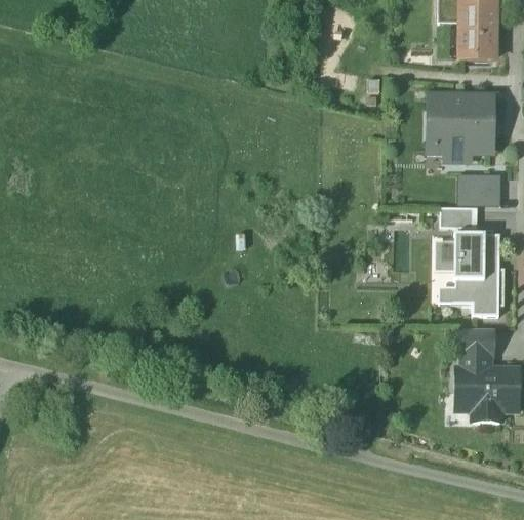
[(438,0),(438,24),(460,24),(459,60),(495,60),(496,0),(438,0)]
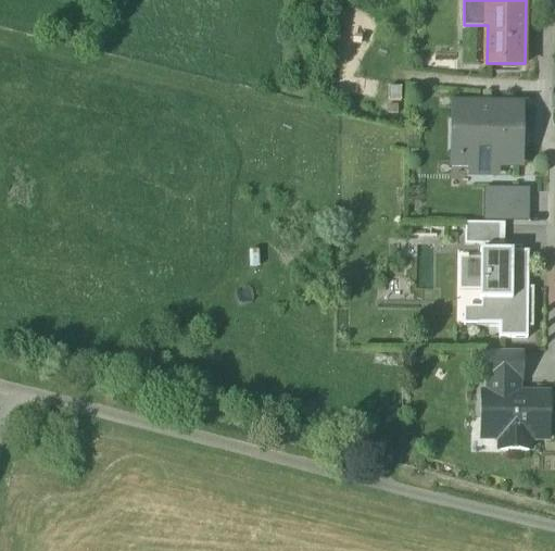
[(518,104),(457,104),(456,159),(472,159),(472,170),(495,171),(495,160),(517,160),(518,104)]
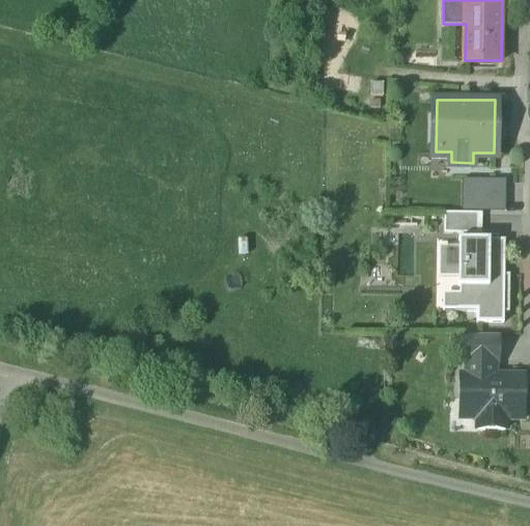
[(506,177),(463,176),(462,209),(505,209),(506,177)]
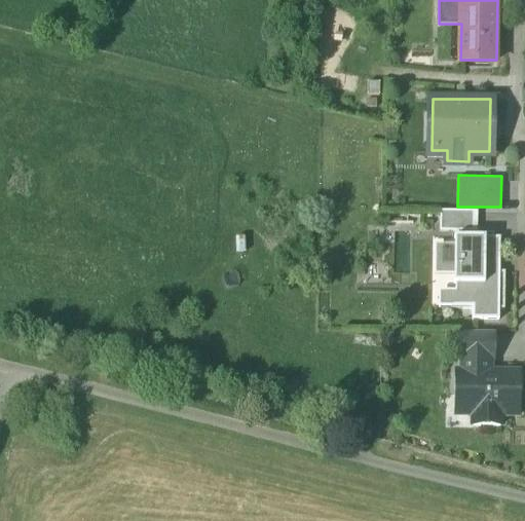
[(479,209),(440,208),(440,229),(478,229),(479,209)]
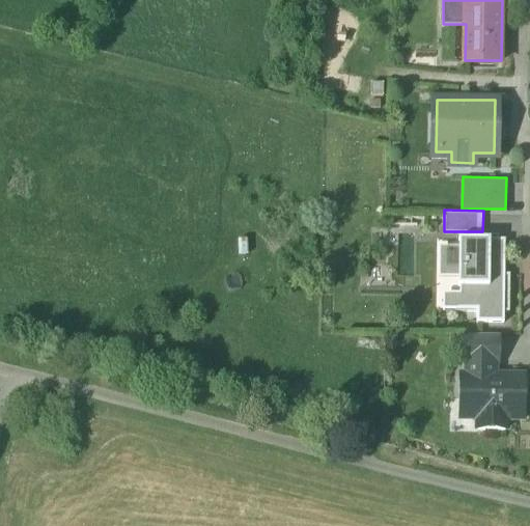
[(491,238),(459,238),(459,239),(461,239),(461,245),(440,245),(440,276),(461,276),(461,282),(458,282),(458,284),(461,284),(461,292),(456,292),(456,308),(477,308),(477,321),(504,321),(505,310),(510,310),(510,272),(498,272),(498,257),(499,256),(499,232),(491,232),(491,238)]
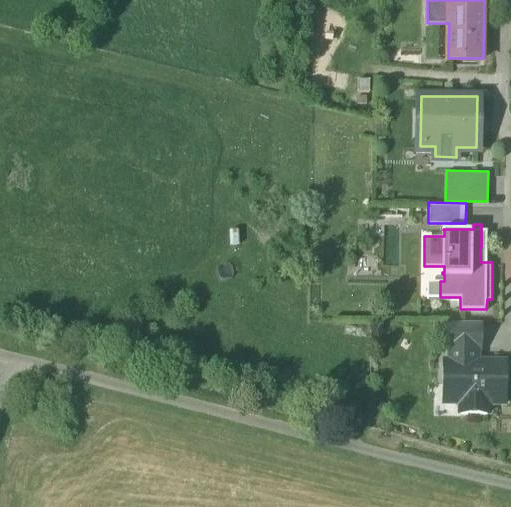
[(480,321),(448,320),(448,323),(446,323),(445,346),(451,346),(477,347),(481,347),(482,324),(480,324),(480,321)]
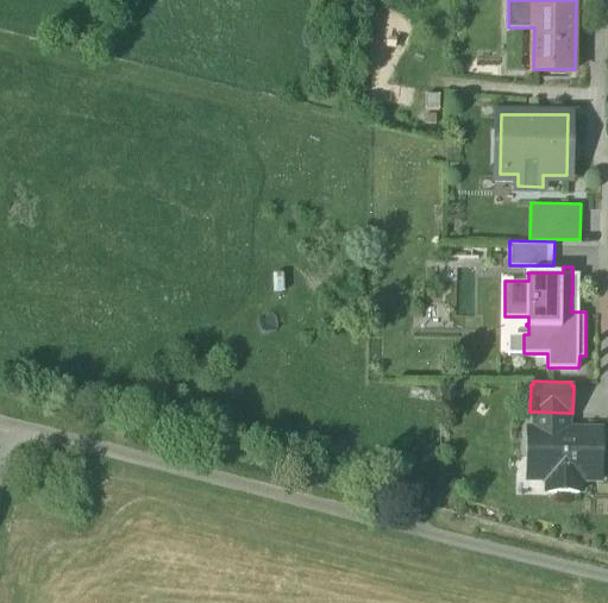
[(568,413),(537,412),(537,428),(568,429),(568,413)]
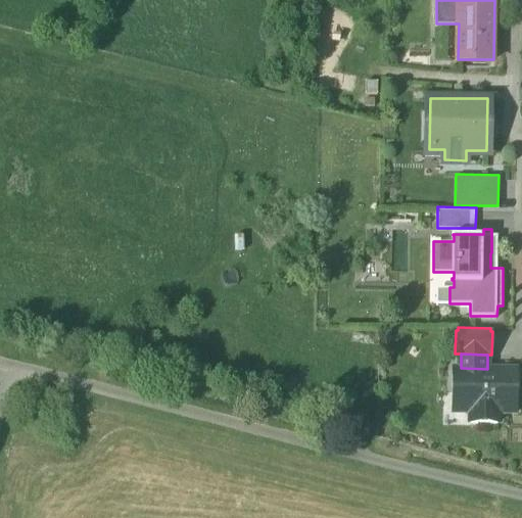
[(461,368),(455,368),(455,409),(472,410),(471,421),(499,421),(499,410),(516,410),(517,369),(487,369),(461,368)]
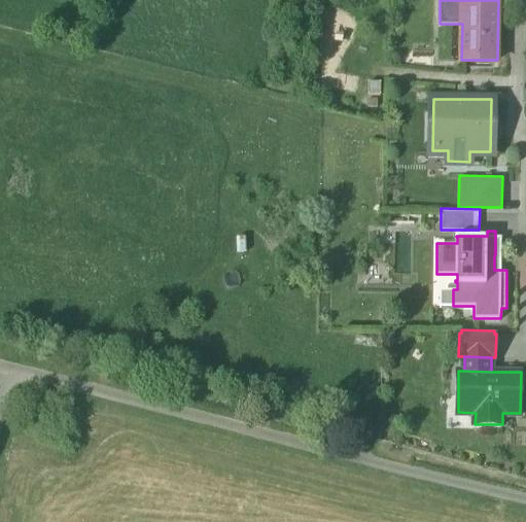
All buildings are outlined.
